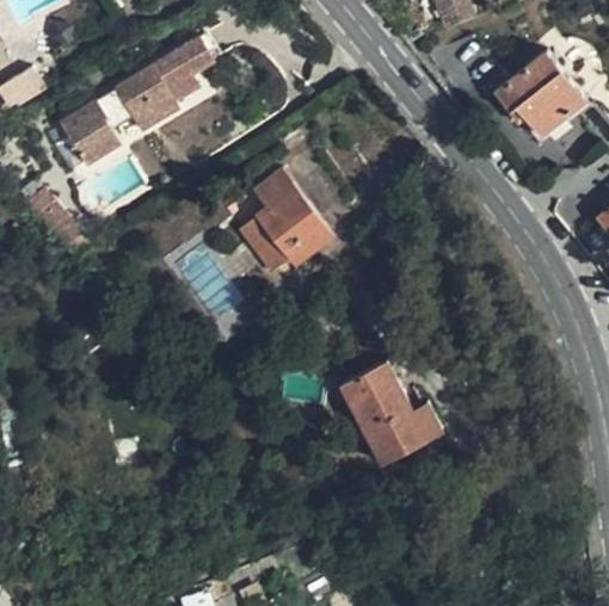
[(432,0),(444,30),(474,18),(467,0),(432,0)]
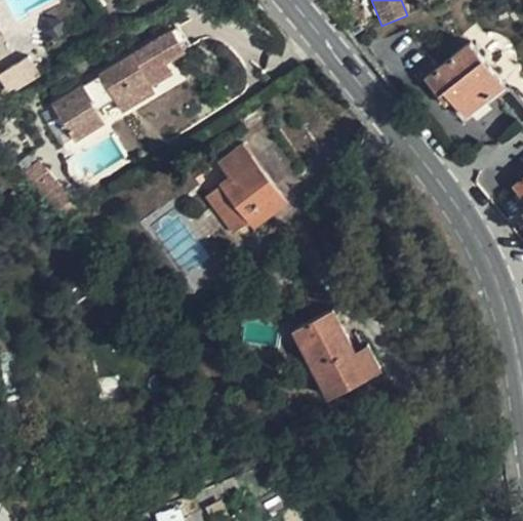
[(170,32),(51,107),(73,142),(103,123),(96,114),(113,103),(120,113),(153,92),(149,87),(164,77),(158,67),(183,50),(170,32)]
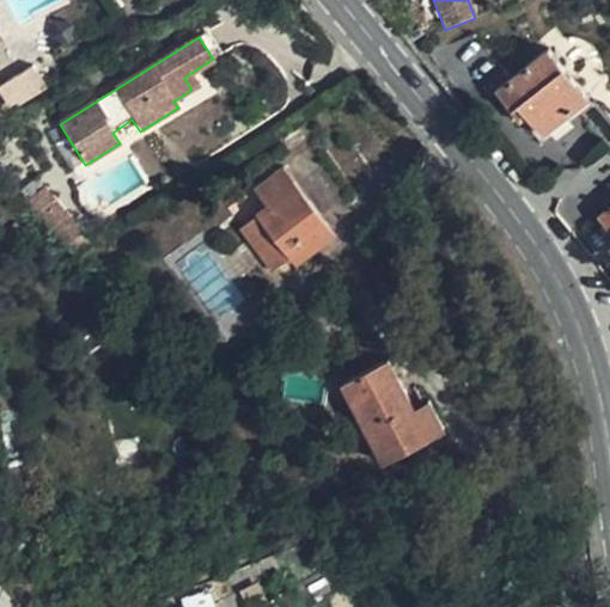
[(494,93),(511,111),(516,106),(542,139),(586,100),(546,51),(494,93)]
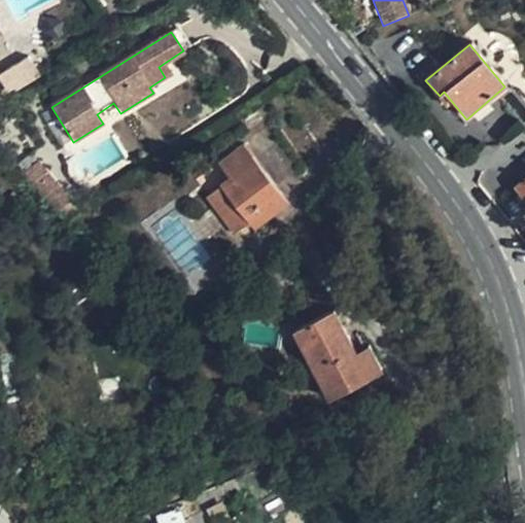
[(0,84),(8,98),(39,77),(27,59),(0,75),(0,84)]
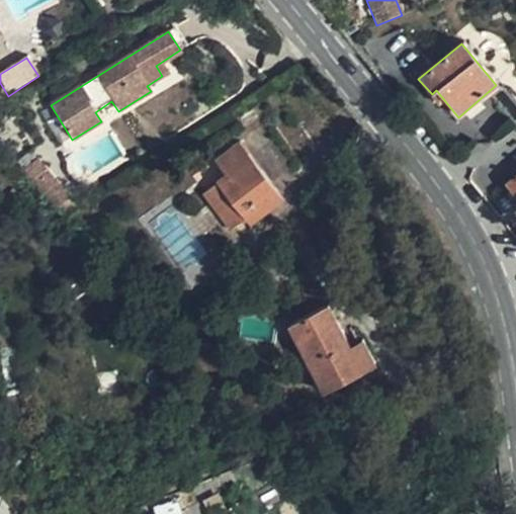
[(226,177),(217,184),(245,220),(249,226),(281,201),(249,159),(238,145),(215,163),(226,177)]
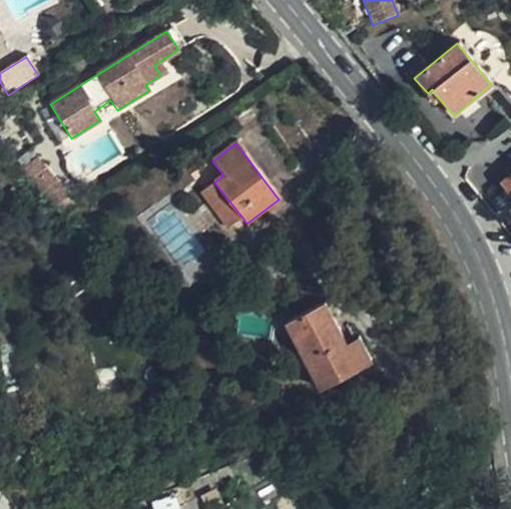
[(510,176),(502,184),(510,194),(510,176)]
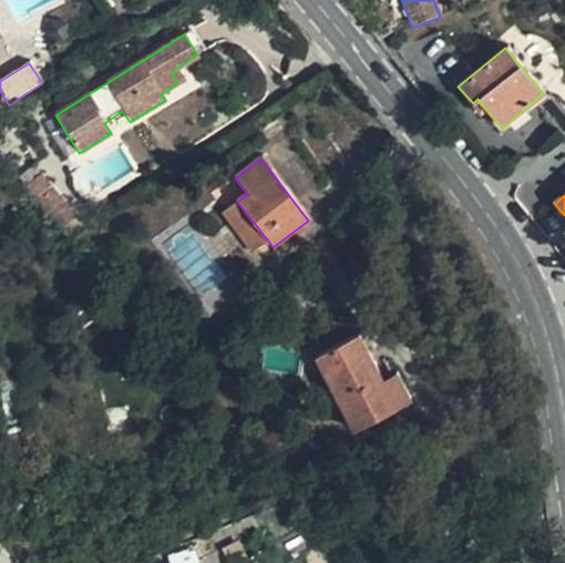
[(268,241),(237,202),(219,215),(249,255),(268,241)]
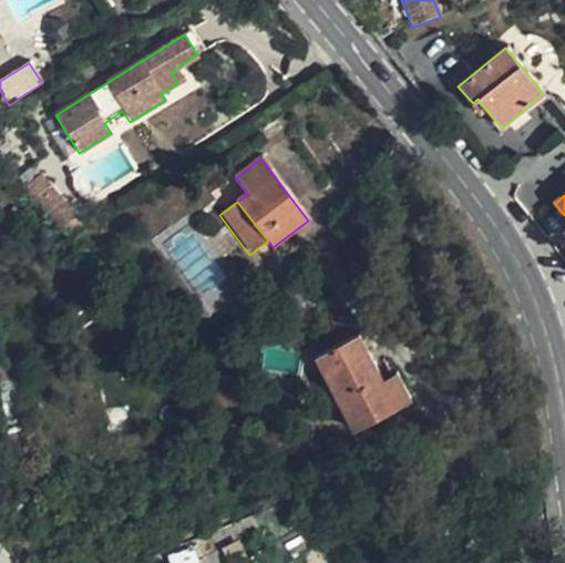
[(359,336),(315,359),(353,430),(410,400),(396,375),(383,381),(359,336)]
